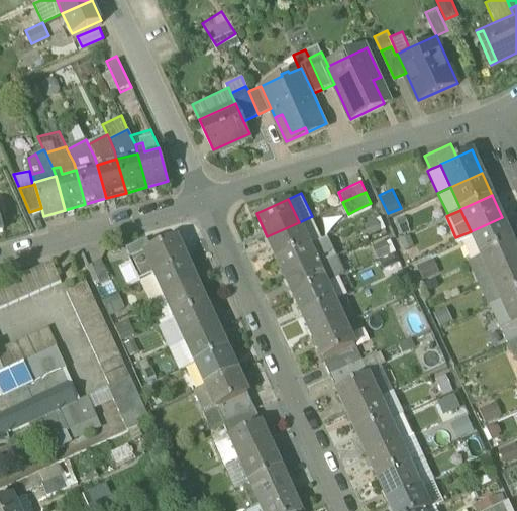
[(381,228),(375,214),(362,220),(369,233),(381,228)]
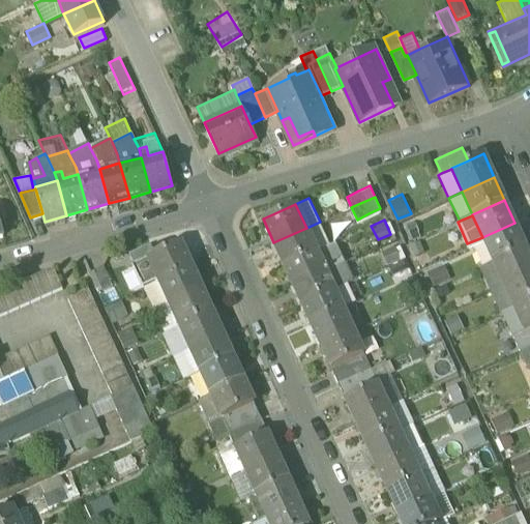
[(330,243),(320,222),(306,228),(316,250),(330,243)]
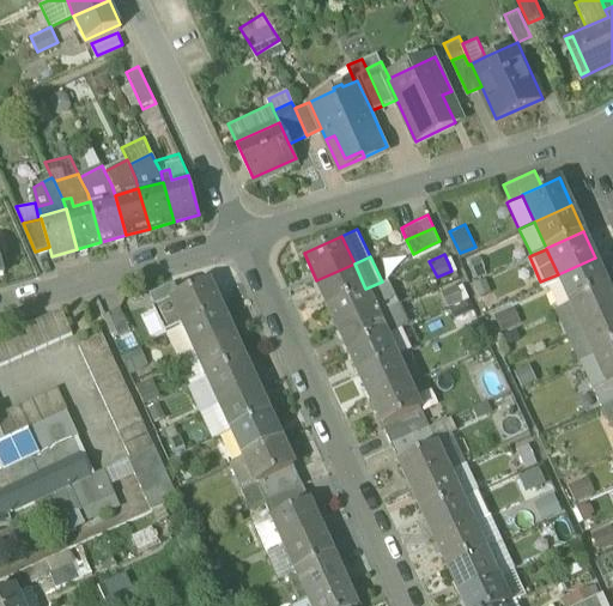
[(607,284),(595,258),(558,274),(570,301),(607,284)]
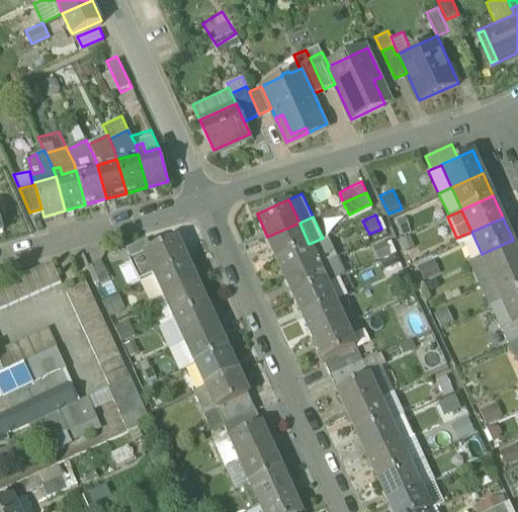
[(267,237),(277,259),(309,244),(299,223),(267,237)]
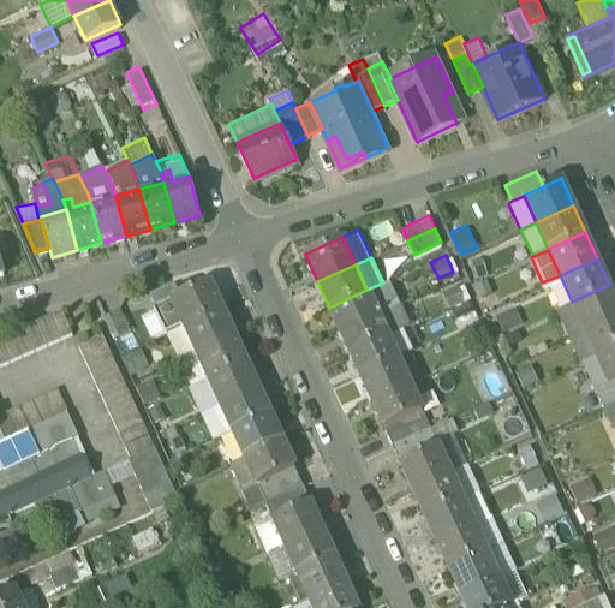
[(180,293),(172,298),(184,325),(222,308),(209,280),(180,293)]
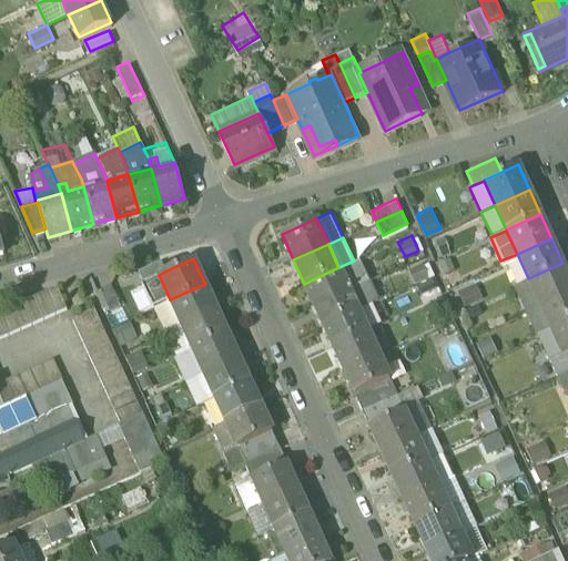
[(354,261),(338,267),(348,288),(368,278),(359,258),(354,261)]
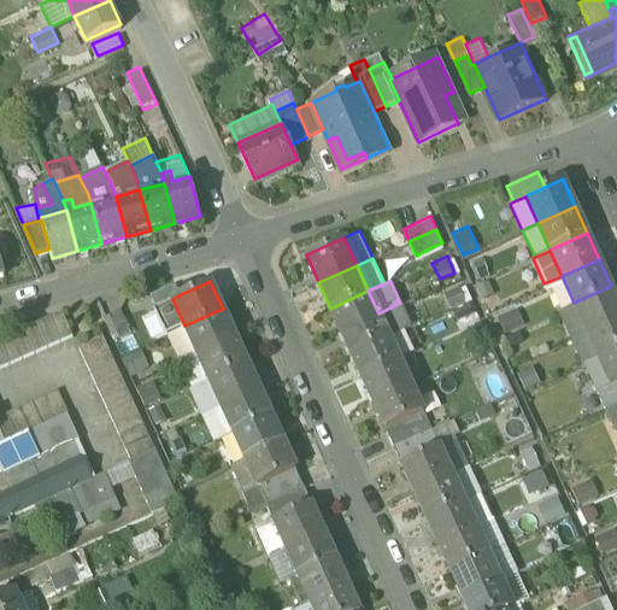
[(150,293),(156,306),(172,299),(181,294),(174,282),(150,293)]
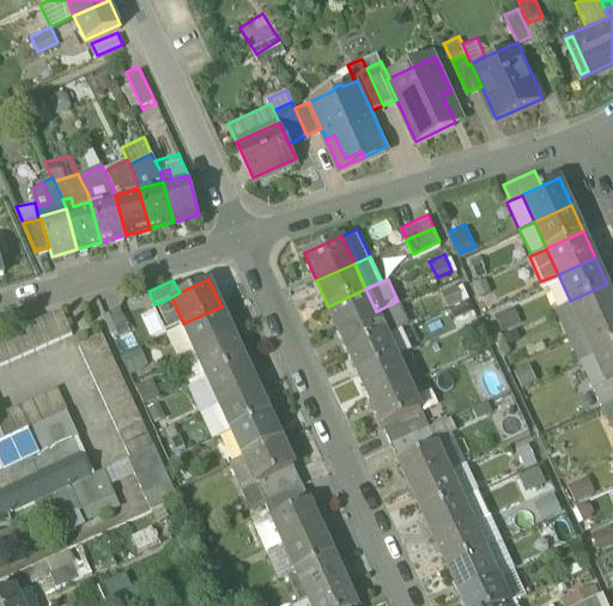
[(462,298),(455,282),(439,289),(447,305),(462,298)]
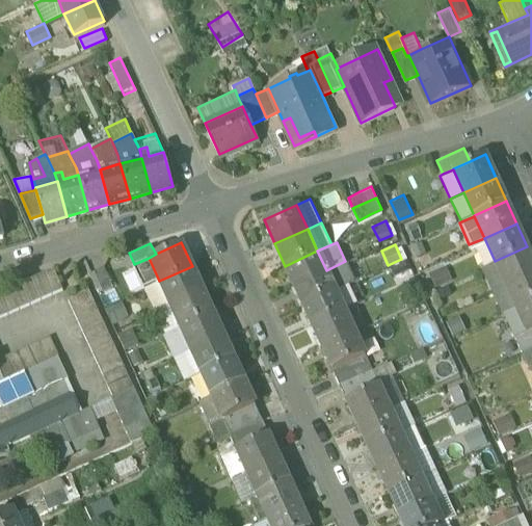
[(531,271),(531,257),(527,246),(495,261),(505,284),(531,271)]
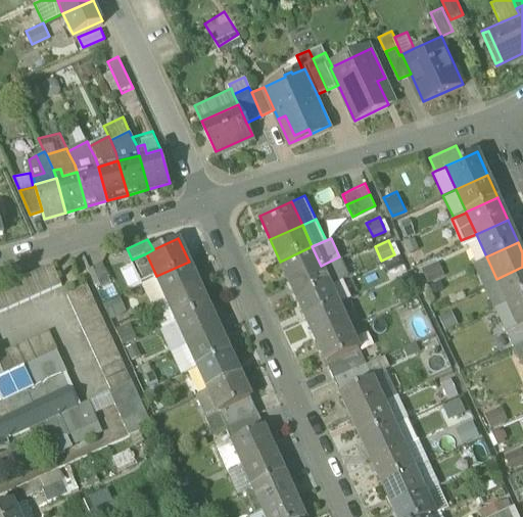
[(289,280),(321,266),(312,246),(280,262),(289,280)]
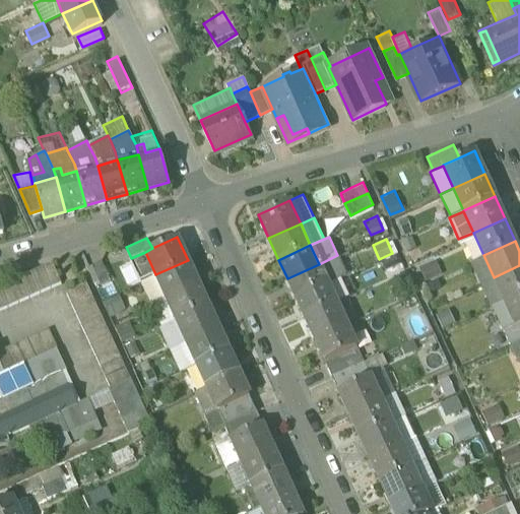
[(348,251),(337,255),(345,273),(356,269),(348,251)]
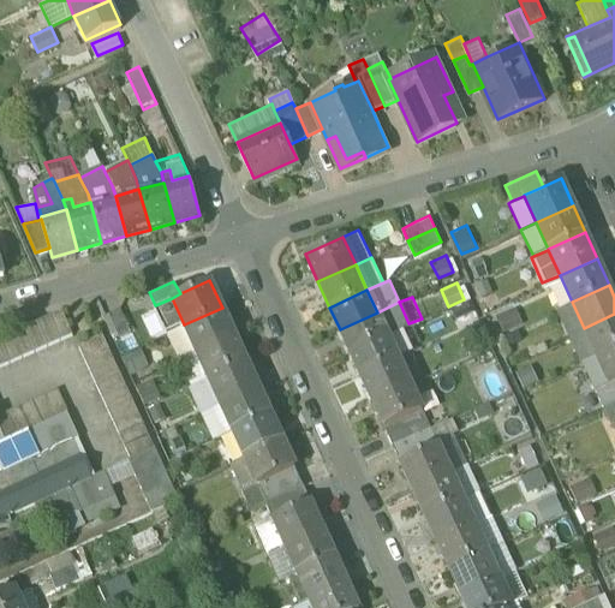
[(168,333),(184,325),(172,298),(155,305),(156,308),(168,333)]
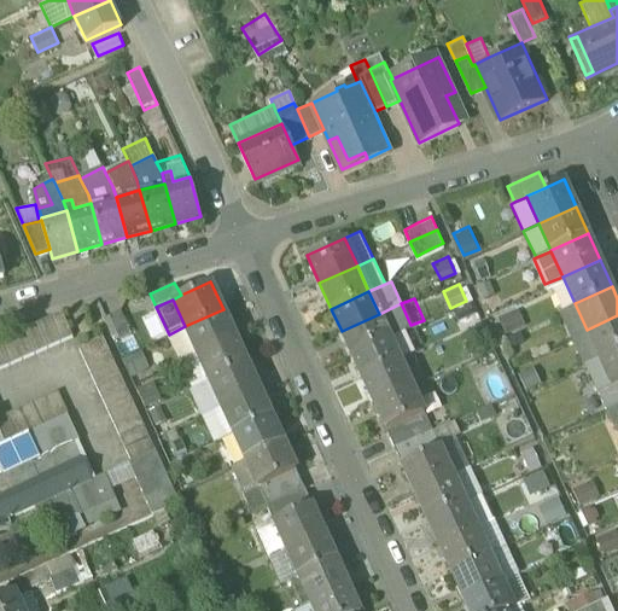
[(401,303),(379,314),(389,336),(404,329),(410,325),(401,303)]
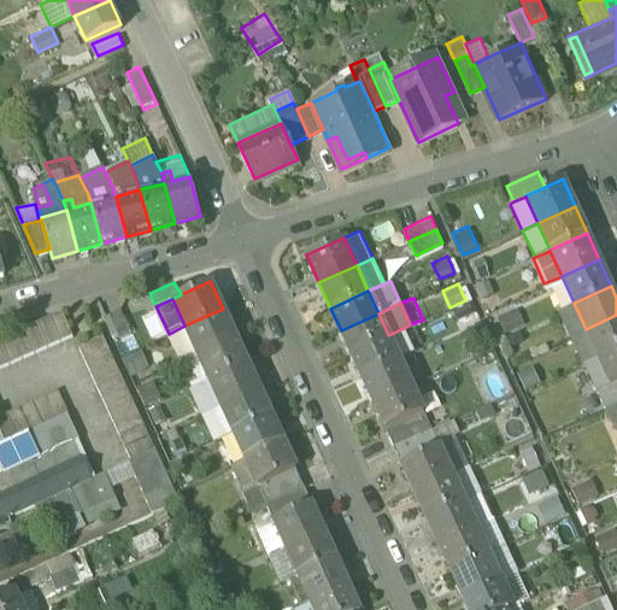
[(558,310),(570,336),(586,329),(574,303),(558,310)]
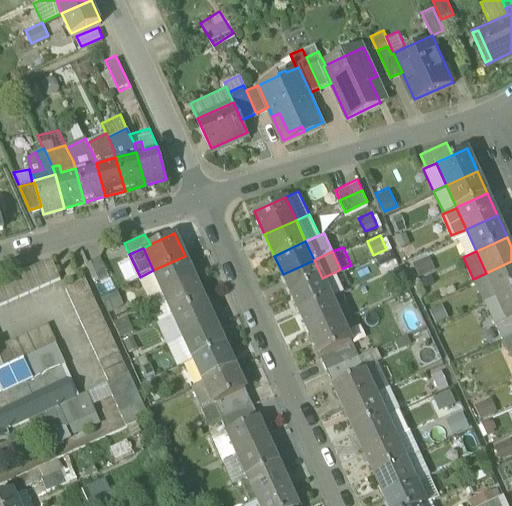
[(88,258),(96,277),(107,272),(100,254),(88,258)]
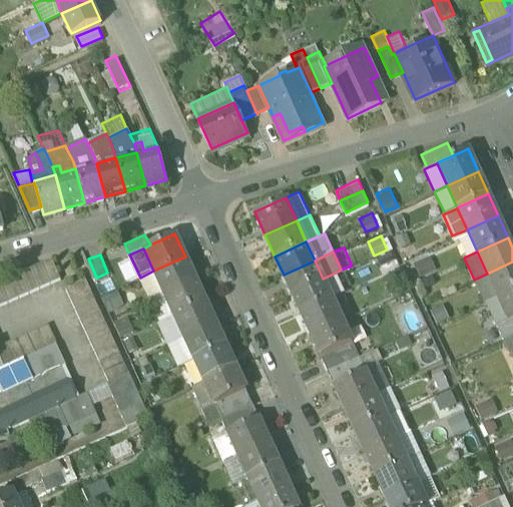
[(429,255),(413,262),(419,276),(435,268),(429,255)]
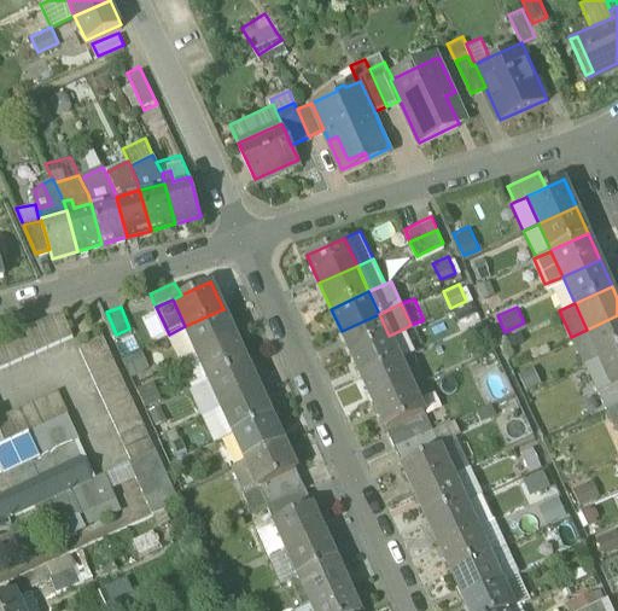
[(62,309),(48,314),(59,339),(73,333),(62,309)]
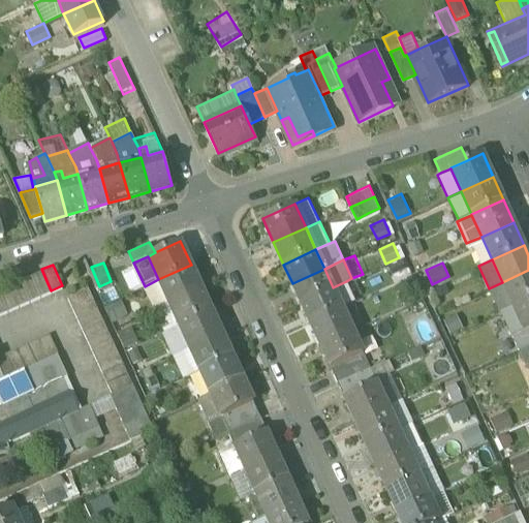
[(145,286),(134,265),(121,271),(131,293),(143,286),(145,286)]
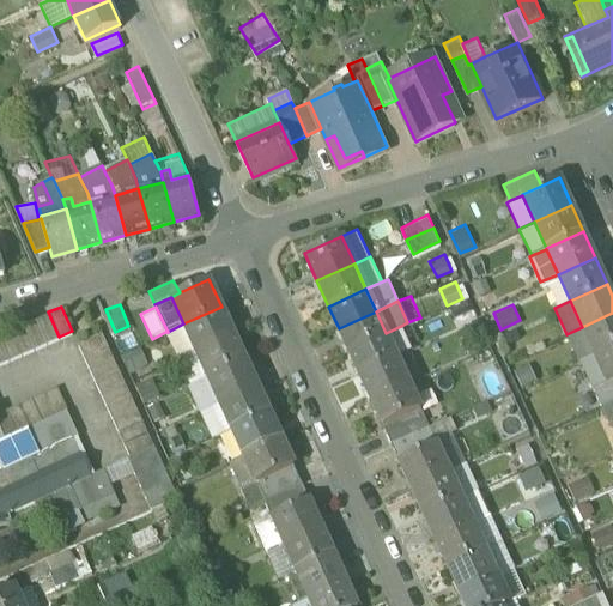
[(234,333),(222,307),(183,323),(195,350),(234,333)]
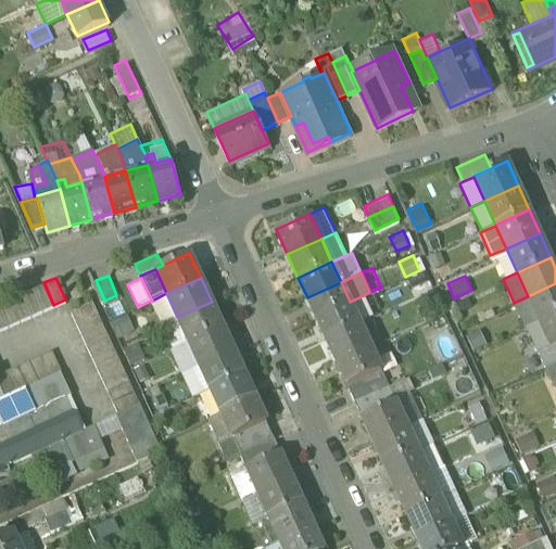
[(42,309),(53,305),(43,282),(33,288),(42,309)]
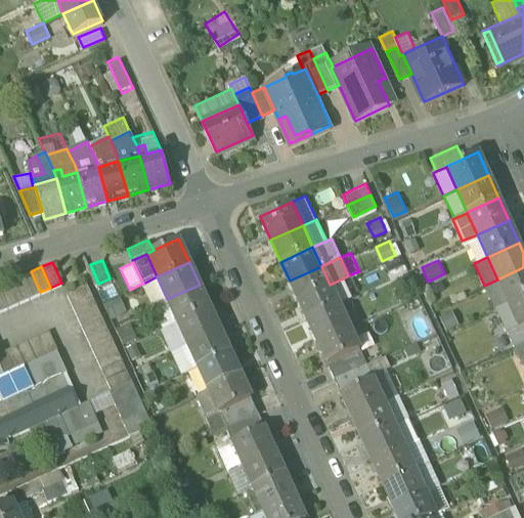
[(298,299),(330,285),(321,266),(290,281),(298,299)]
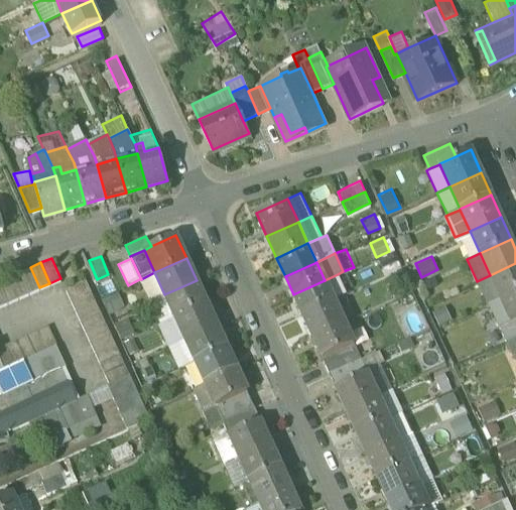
[(515,289),(515,263),(490,275),(500,297),(515,289)]
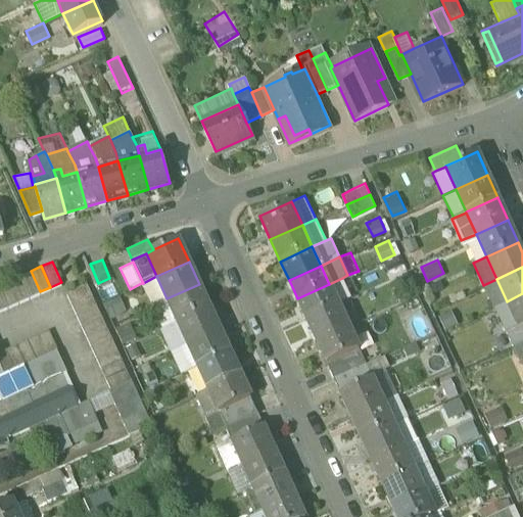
[(29,296),(40,291),(31,271),(19,276),(29,296)]
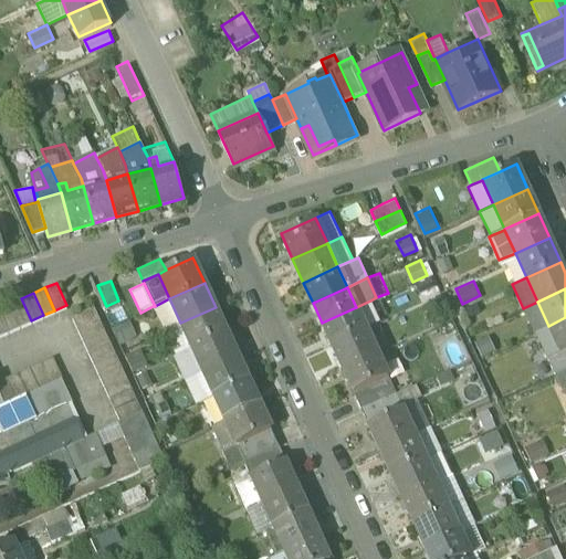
[(20,326),(31,320),(21,298),(10,303),(20,326)]
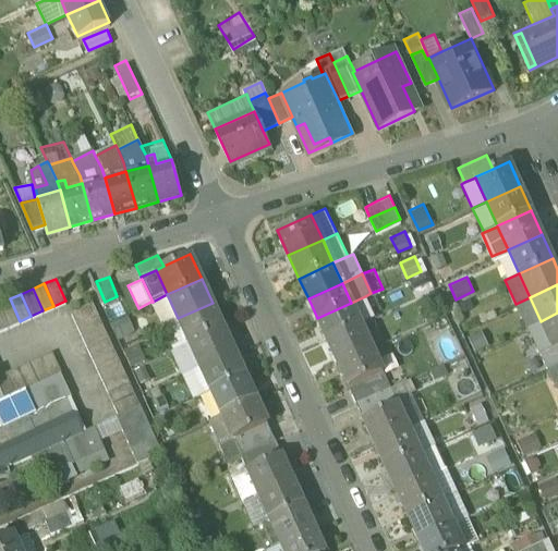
[(161,326),(178,318),(167,294),(153,302),(150,302),(161,326)]
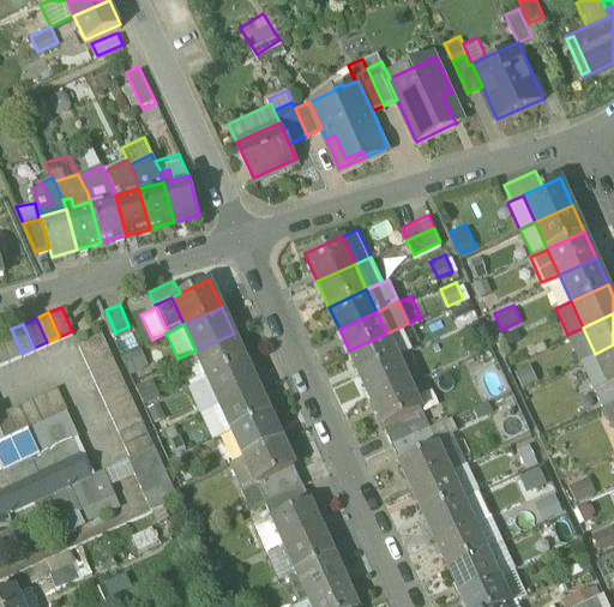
[(413,348),(402,326),(386,334),(397,355),(413,348)]
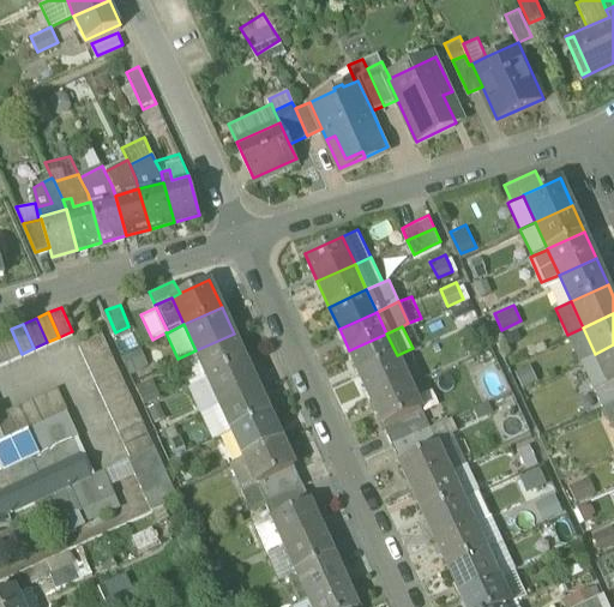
[(595,354),(583,328),(567,335),(579,361),(595,354)]
